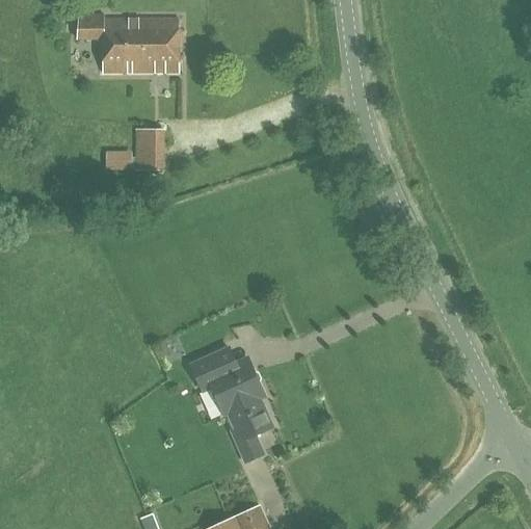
[(178,70),(178,16),(102,17),(102,12),(76,12),(76,36),(102,36),(102,70),(178,70)]
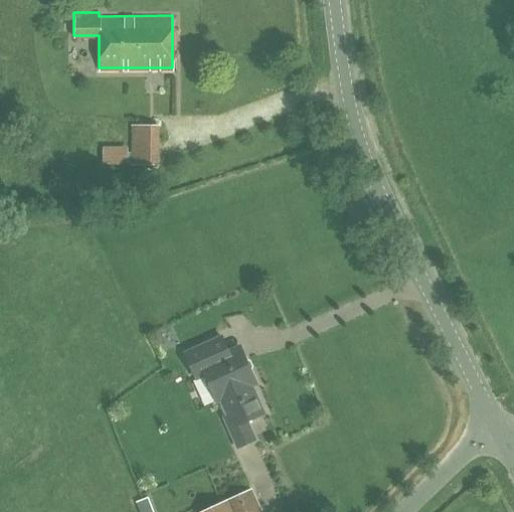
[(135,148),(134,161),(157,161),(157,124),(135,124),(135,148)]
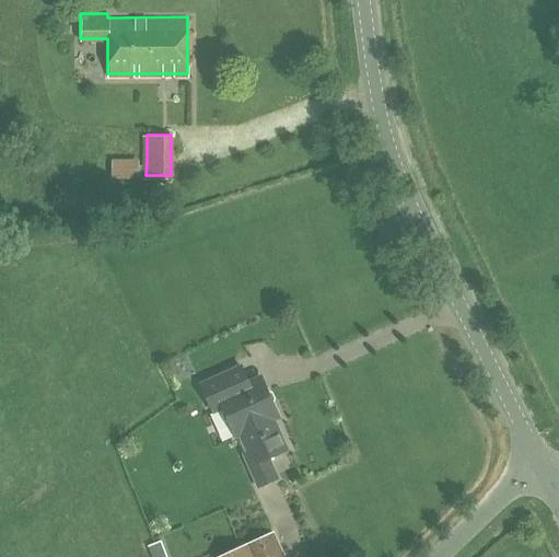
[(111,160),(111,176),(138,176),(138,157),(111,157),(111,160)]
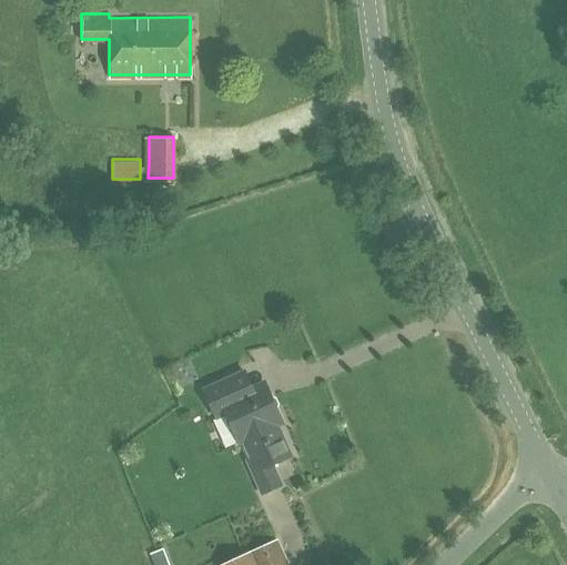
[(243,369),(203,387),(215,415),(225,411),(239,441),(243,439),(245,444),(251,455),(246,457),(262,491),(281,482),(272,462),(290,454),(290,453),(287,453),(286,450),(287,446),(283,437),(280,436),(277,432),(276,432),(276,431),(273,424),(282,421),(263,380),(251,385),(243,369)]
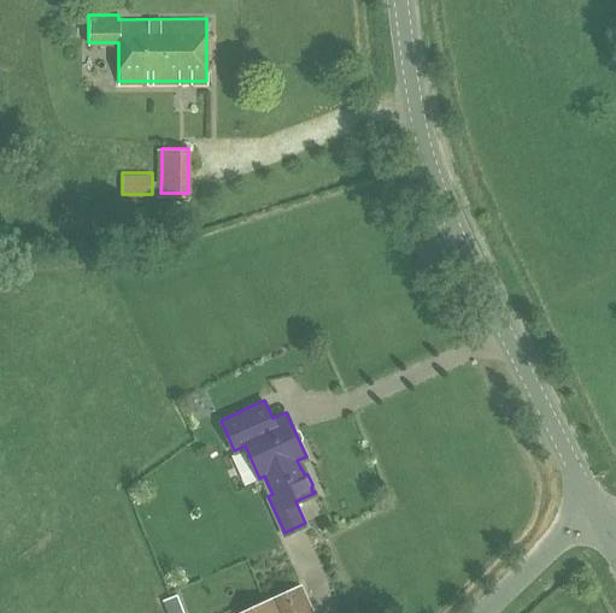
[(312,612),(300,584),(236,612),(312,612)]
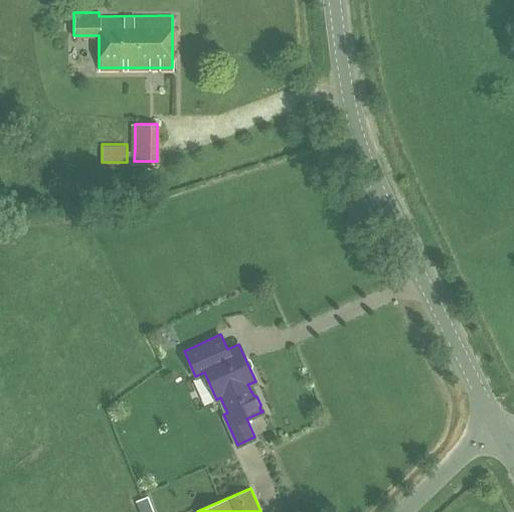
[(154,511),(148,495),(135,500),(139,511),(154,511)]
